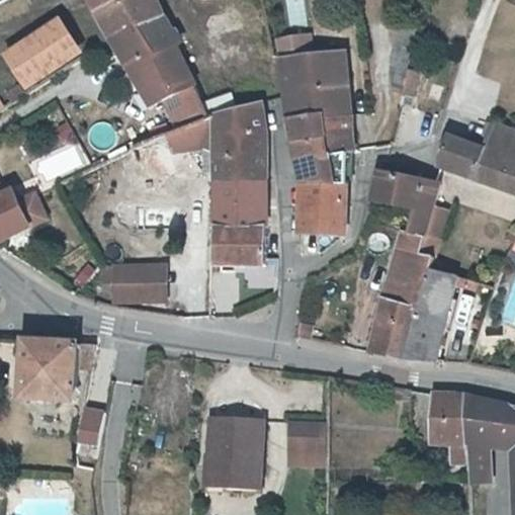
[(88,0),(95,13),(123,0),(88,0)]
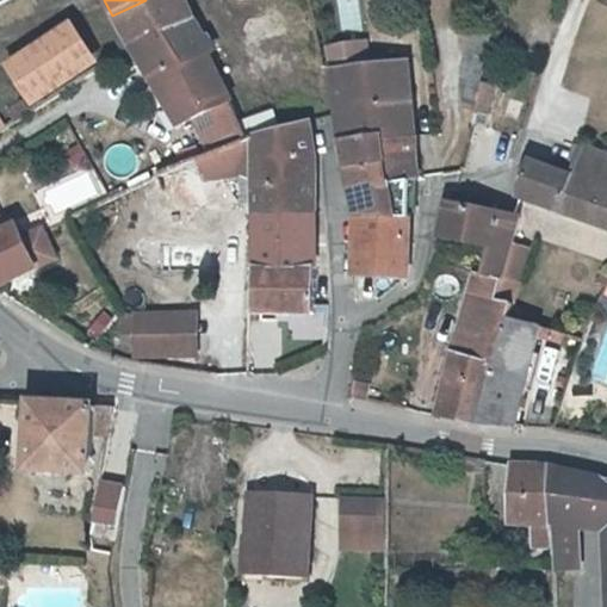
[(146,0),(112,16),(128,44),(161,25),(175,50),(183,62),(208,51),(210,50),(191,12),(180,17),(172,0),(146,0)]
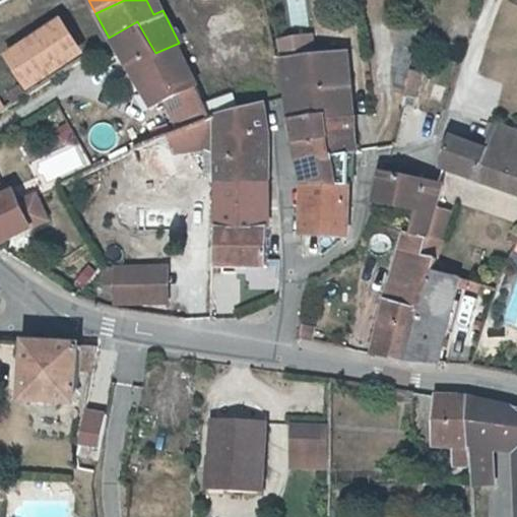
[(146,0),(153,14),(163,10),(157,0),(146,0)]
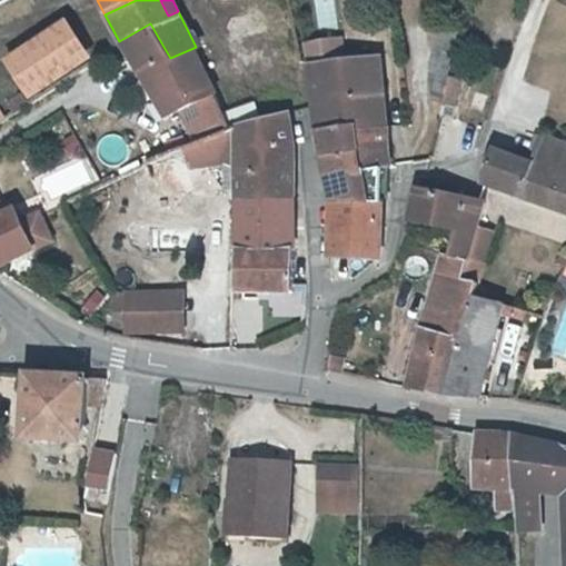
[(309,0),(315,28),(335,25),(330,0),(309,0)]
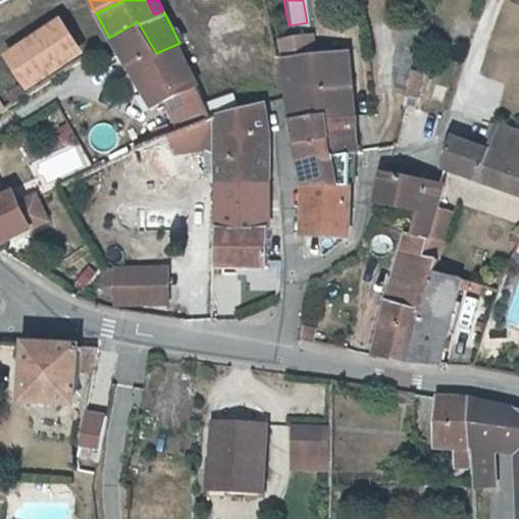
[(5,50),(29,87),(44,78),(82,55),(57,17),(5,50)]
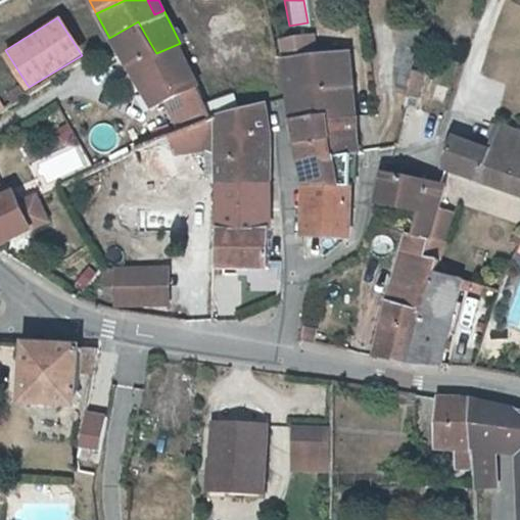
[(138,21),(109,38),(150,108),(197,84),(178,44),(156,53),(150,43),(138,21)]
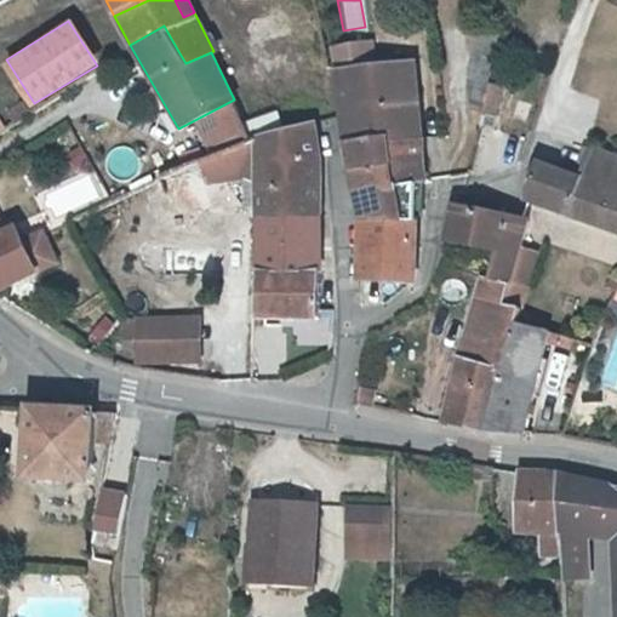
[(336,67),(344,116),(348,135),(422,133),(416,58),(376,62),(372,38),(331,43),(333,56),(336,67)]
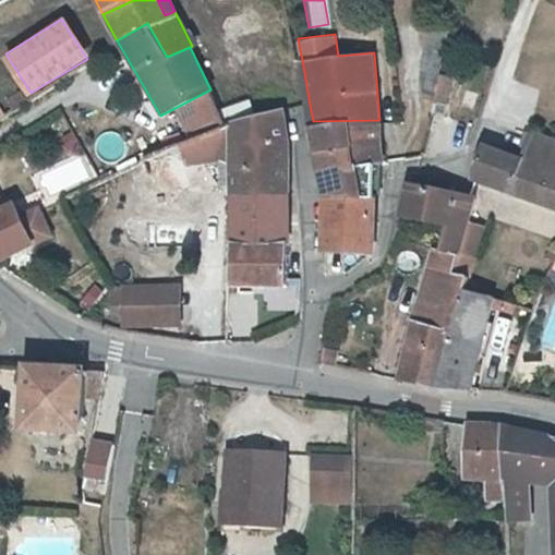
[(424,91),(436,94),(443,70),(423,64),(424,91)]
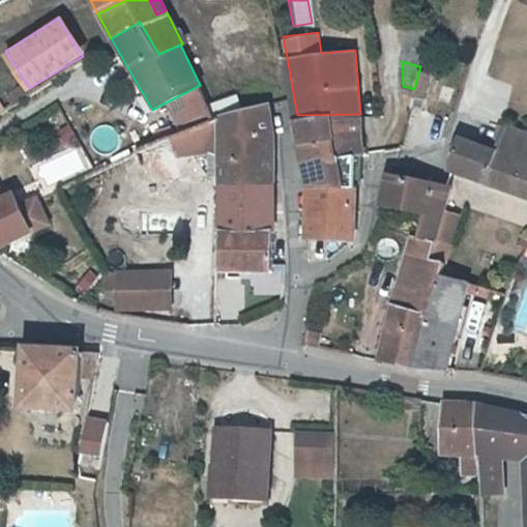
[(414,89),(425,92),(431,69),(420,66),(414,89)]
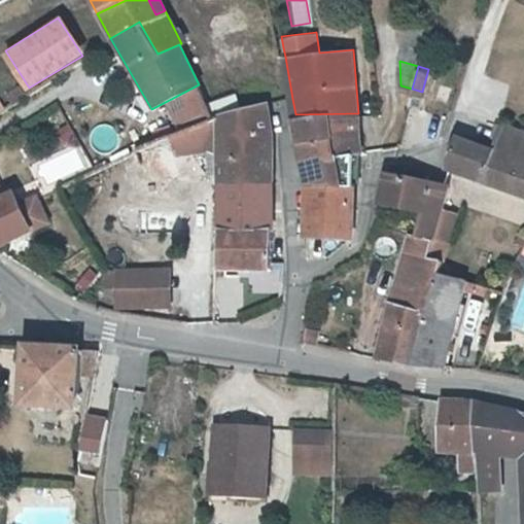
[(4,92),(10,103),(25,94),(19,83),(4,92)]
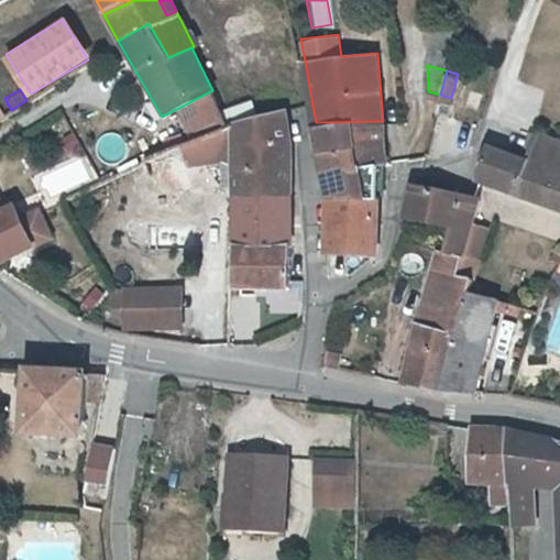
[(451,98),(440,95),(437,108),(448,112),(451,98)]
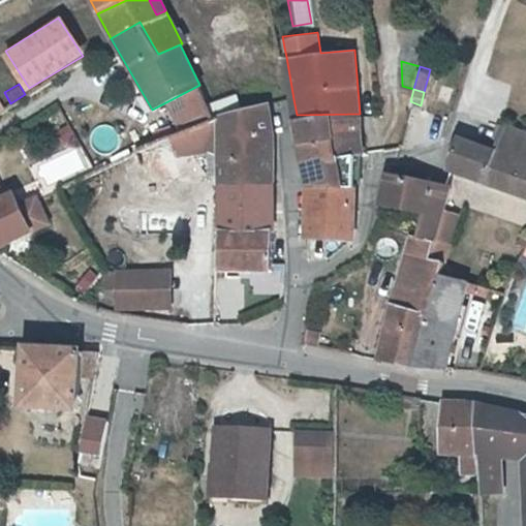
[(209,98),(212,110),(237,102),(234,91),(209,98)]
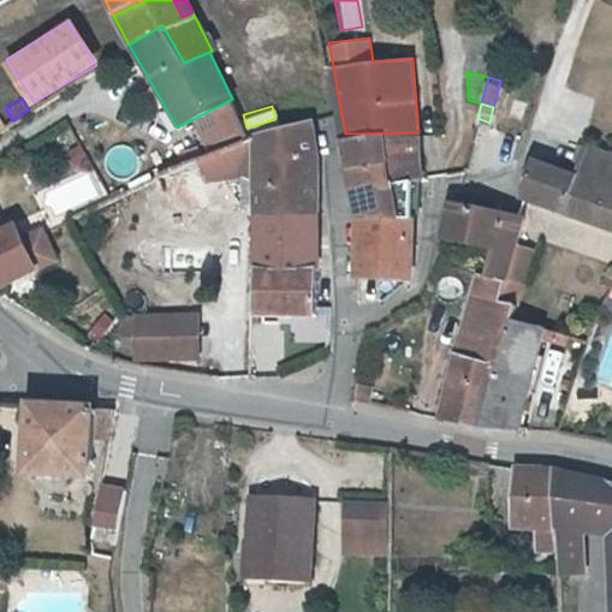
[(251,136),(195,159),(198,178),(236,172),(238,200),(243,211),(253,214),(318,217),(319,152),(313,122),(251,136)]
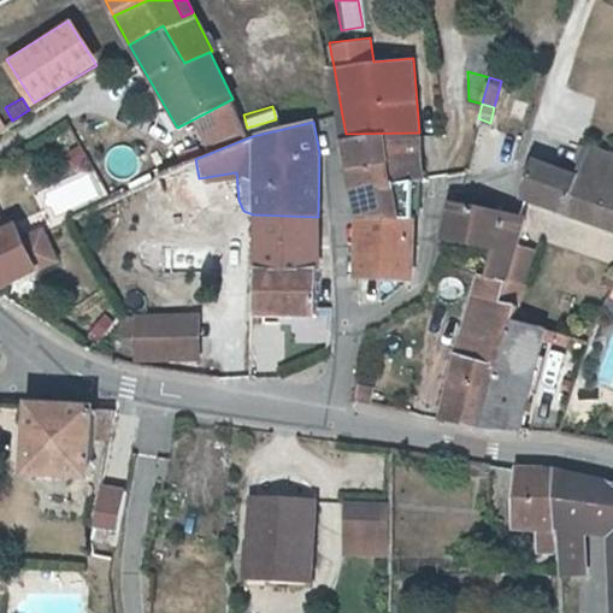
[(70,125),(56,131),(69,164),(83,158),(70,125)]
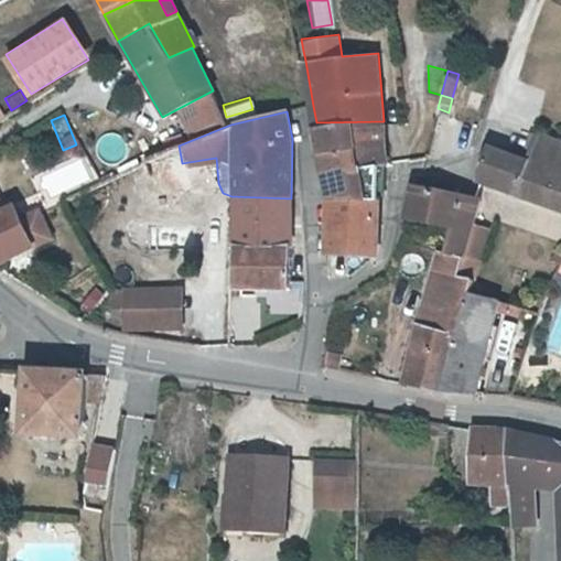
[(384,121),(316,122),(322,152),(357,149),(360,164),(378,163),(387,161),(384,121)]
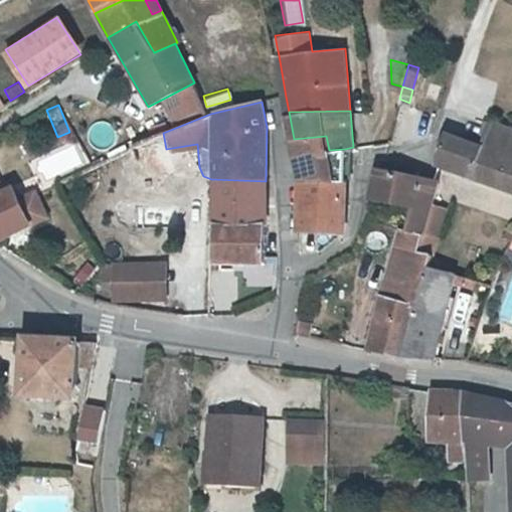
[(511,128),(494,122),(485,144),(476,141),(478,135),(470,131),(467,139),(449,133),(439,162),(511,187),(511,128)]
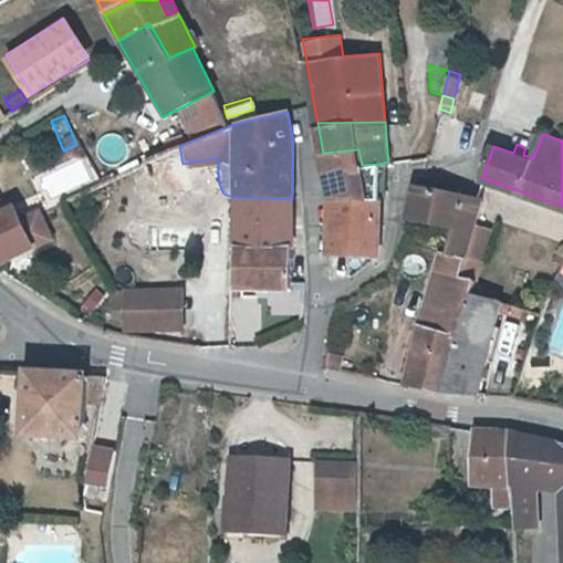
[(179,146),(144,160),(155,198),(189,188),(183,164),(179,146)]
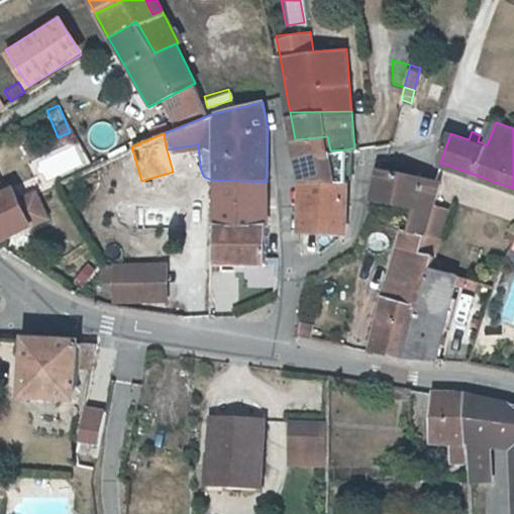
[(302,184),(346,177),(346,149),(330,150),(327,136),(295,139),(302,184)]
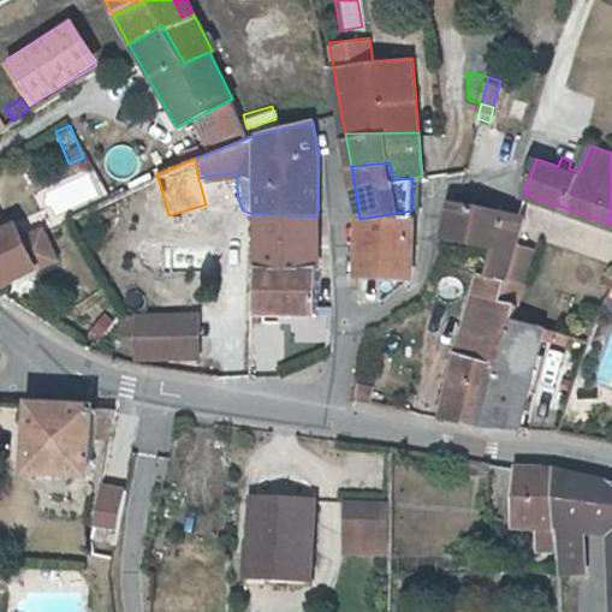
[(444,235),(489,244),(487,253),(482,275),(504,280),(512,249),(515,241),(521,218),(522,213),(499,208),(497,208),(498,200),(459,190),(453,206),(444,235)]
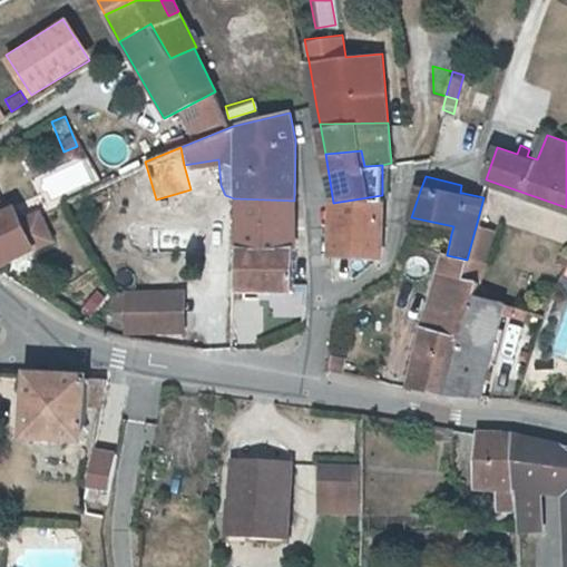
[(156,199),(154,199),(158,217),(195,207),(191,189),(156,199)]
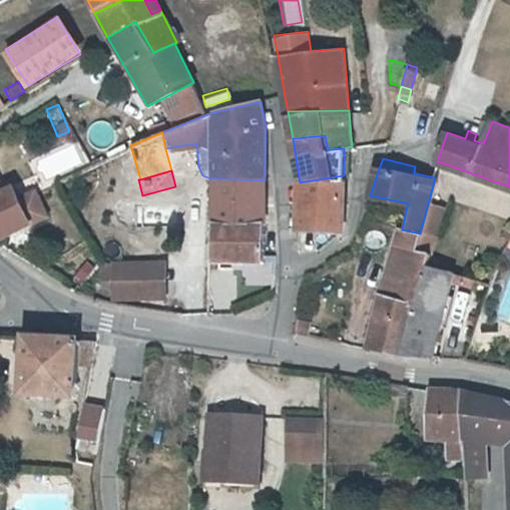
[(300,229),(320,229),(320,220),(343,220),(344,175),(300,182),(300,229)]
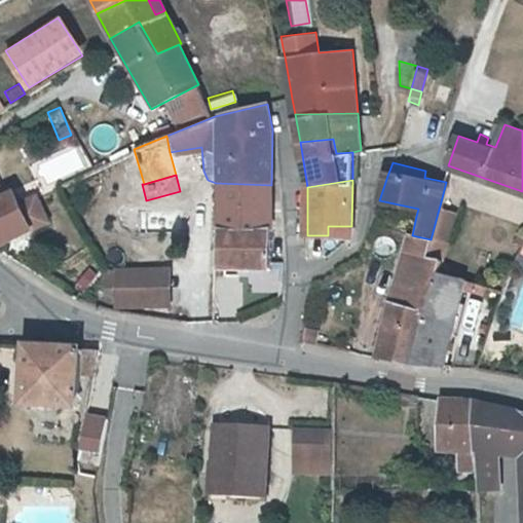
[(271,185),(216,183),(218,265),(268,267),(269,265),(274,264),(273,257),(270,257),(271,185)]
